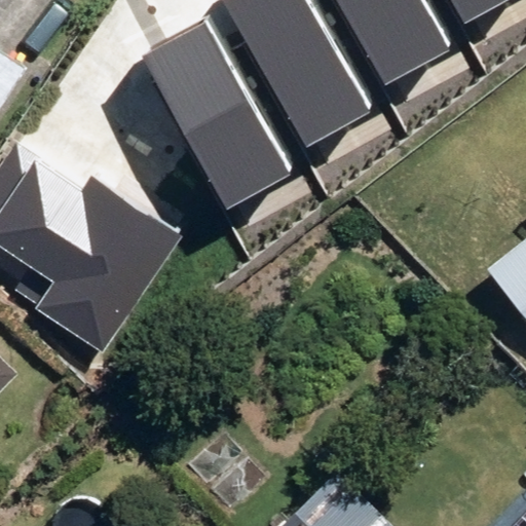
[(371,114),(305,0),(222,0),(308,150),(371,114)]
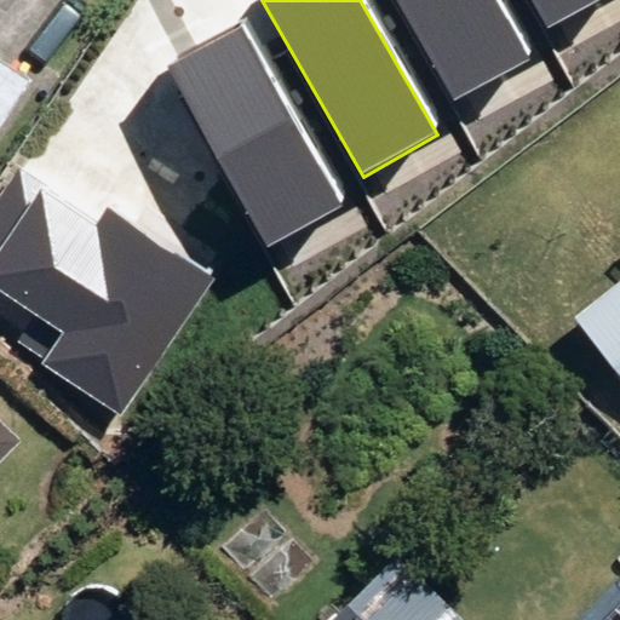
[(530,61),(495,0),(397,0),(457,102),(530,61)]
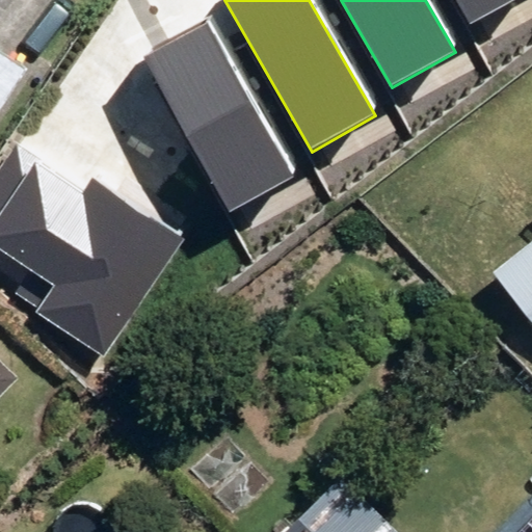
[(514,0),(456,0),(471,25),(514,0)]
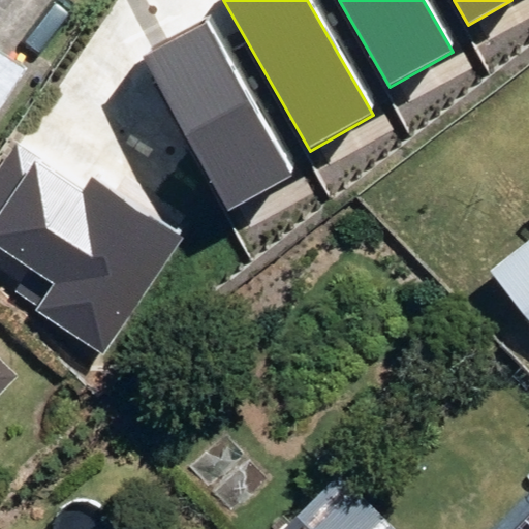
[(292,178),(205,25),(142,61),(229,213),(292,178)]
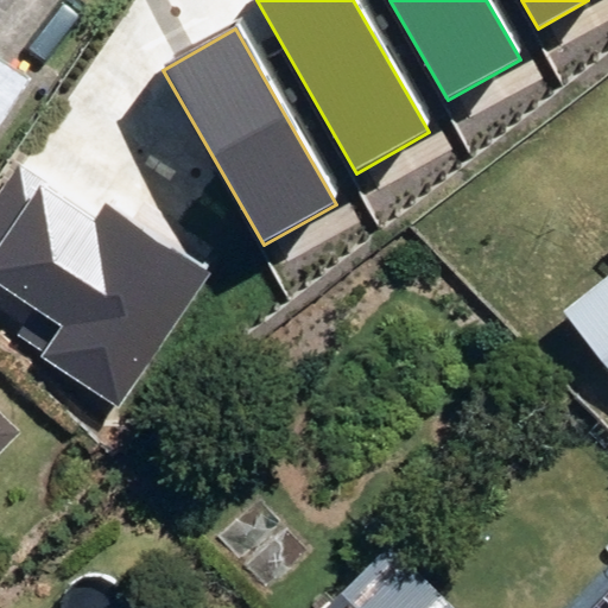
[(0,130),(39,71),(0,44),(0,130)]
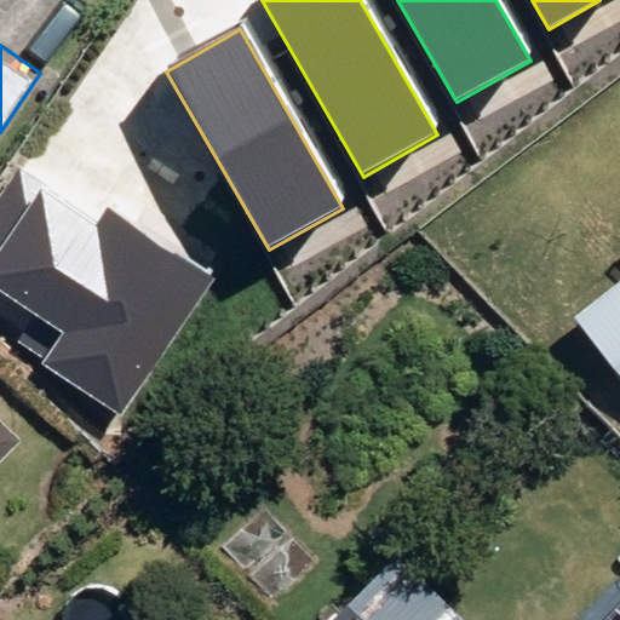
[(120,412),(211,282),(109,212),(98,228),(19,173),(0,200),(0,280),(70,329),(49,362),(120,412)]
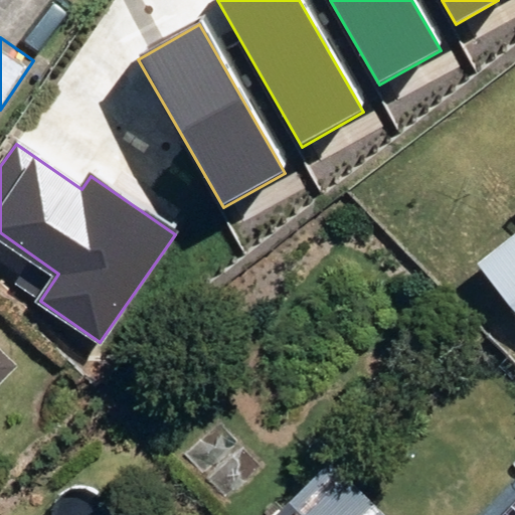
[(514,233),(491,252),(514,283),(514,233)]
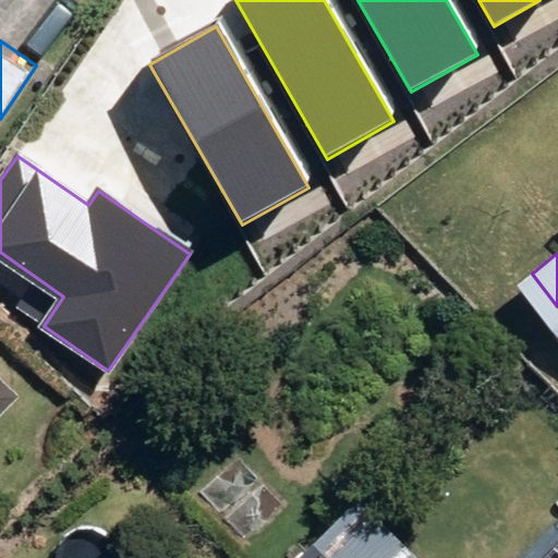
[(0,422),(38,383),(0,343),(0,422)]
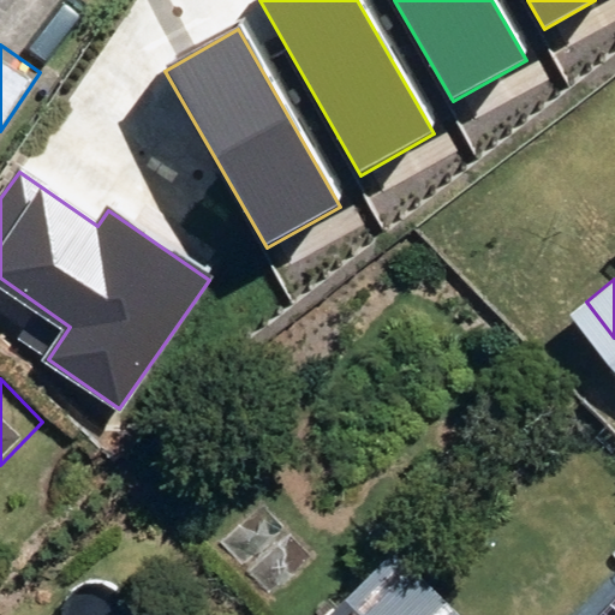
[(327,614),(478,614),(401,541),(327,614)]
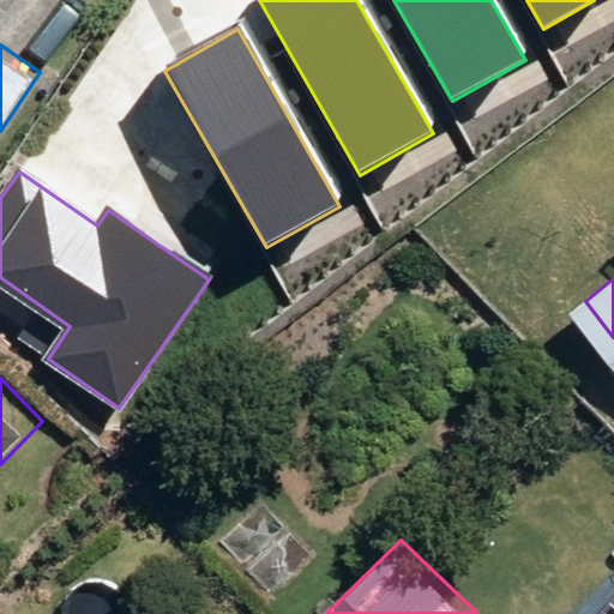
All buildings are outlined.
